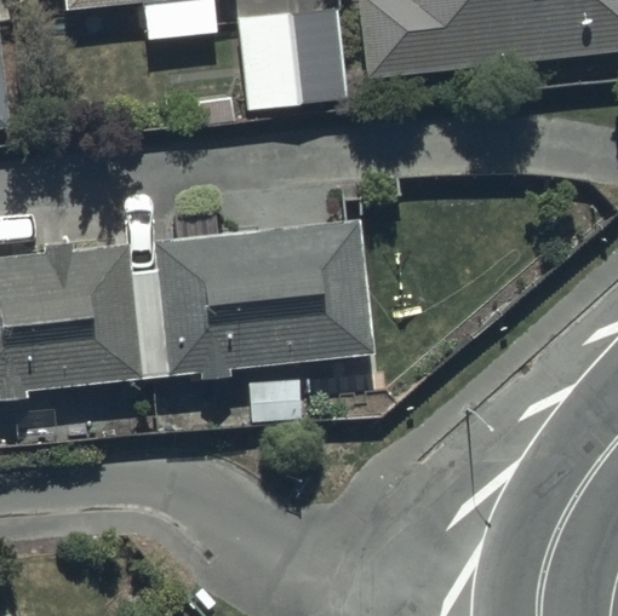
[(64,0),(67,12),(147,4),(150,41),(219,34),(216,0),(64,0)]
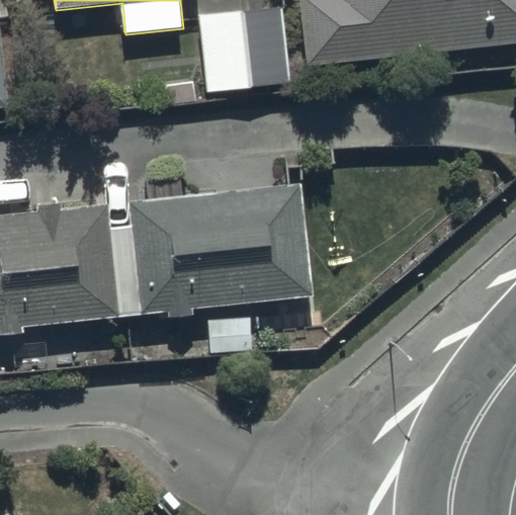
[(298,0),(307,65),(515,40),(515,0),(298,0)]
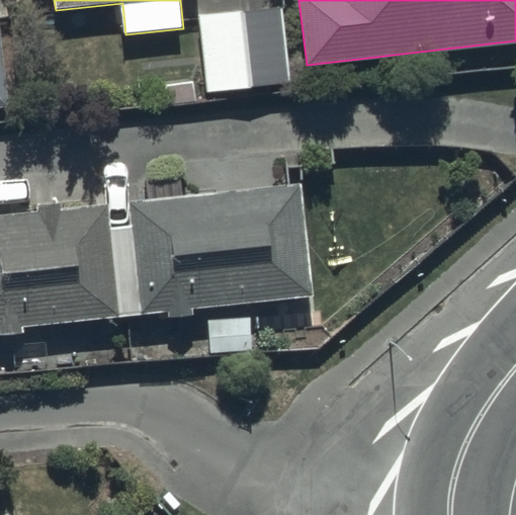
[(285,84),(277,3),(198,11),(206,92),(285,84)]
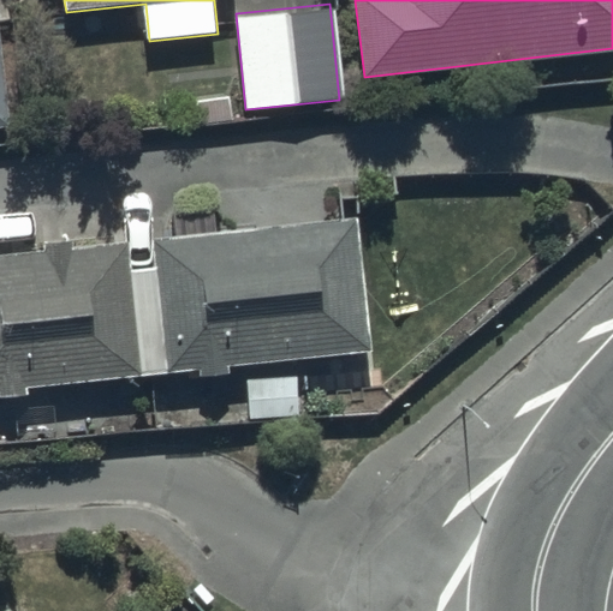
[(0,127),(12,126),(0,25),(0,127)]
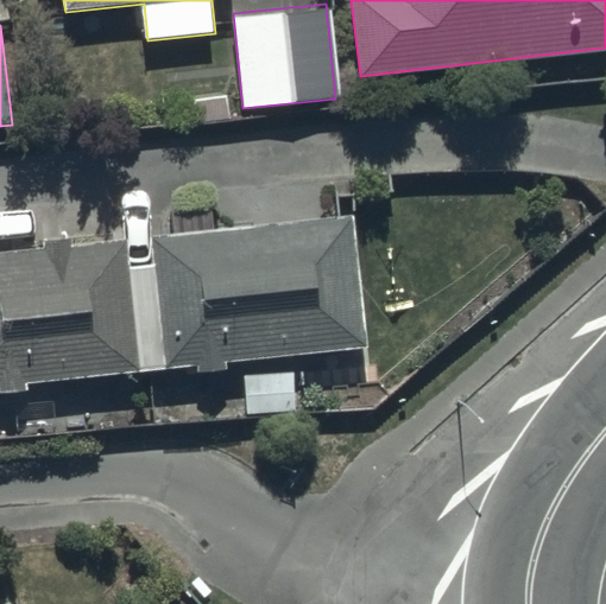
[(0,390),(27,388),(27,383),(196,367),(196,373),(229,369),(228,363),(368,348),(355,214),(215,228),(213,208),(174,213),(175,234),(151,236),(153,265),(130,267),(127,241),(73,247),(71,237),(44,240),(45,250),(0,254),(0,390)]
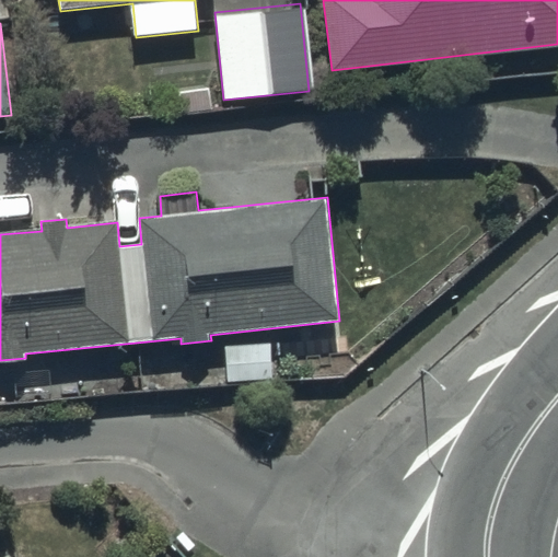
All buildings are outlined.
